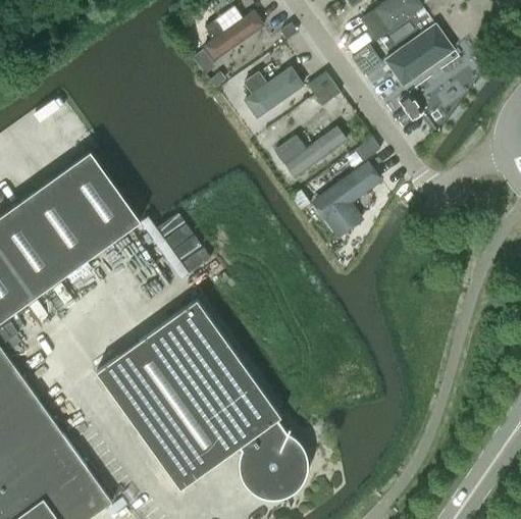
[(345,0),(351,8),(362,0),(345,0)]
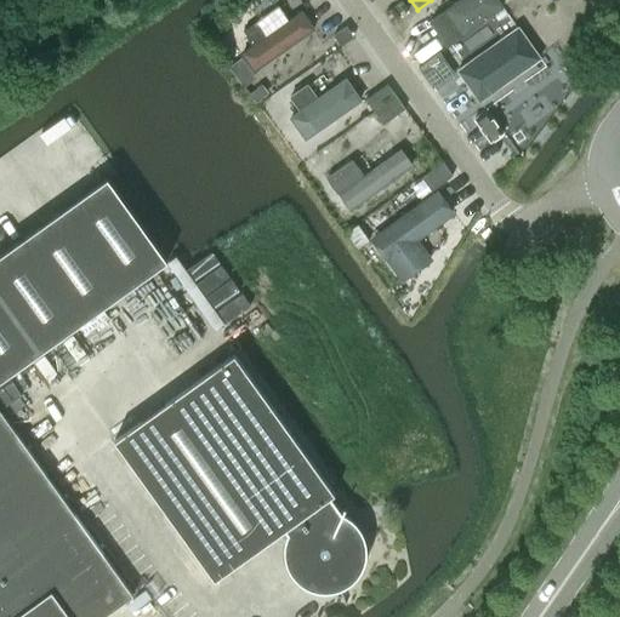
[(494,0),(461,0),(428,23),(447,49),(501,10),(494,0)]
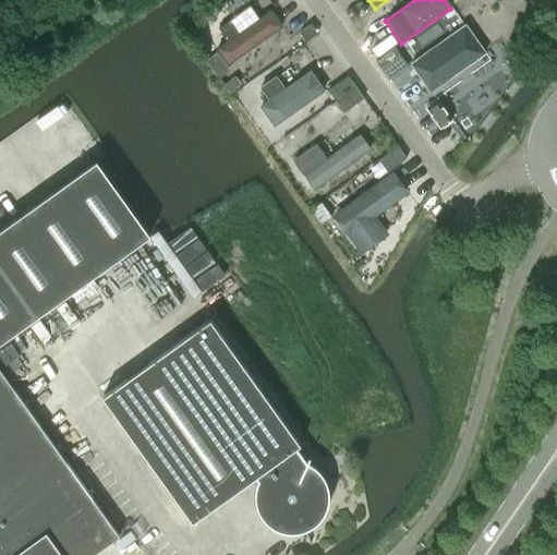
[(556,0),(534,0),(542,10),(556,0)]
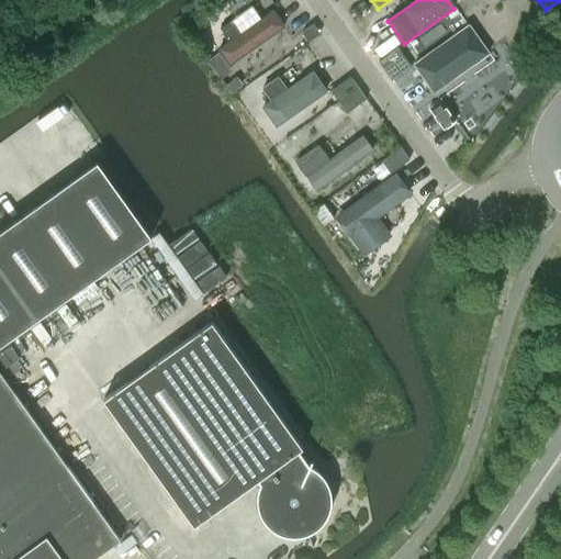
[(276,19),(222,55),(236,75),(289,38),(276,19)]
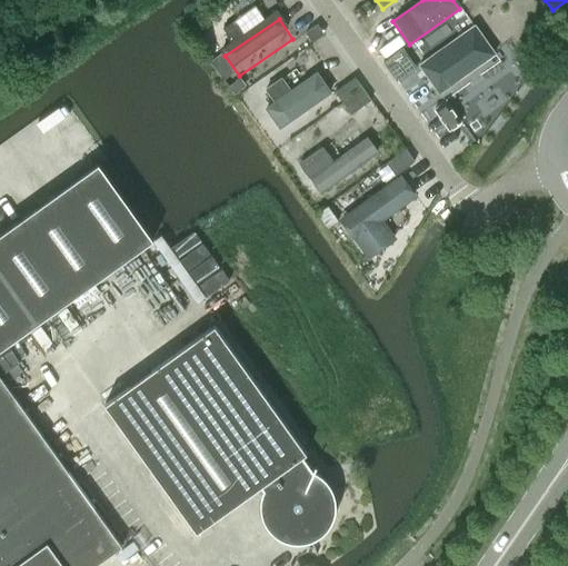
[(306,36),(312,45),(325,37),(318,27),(306,36)]
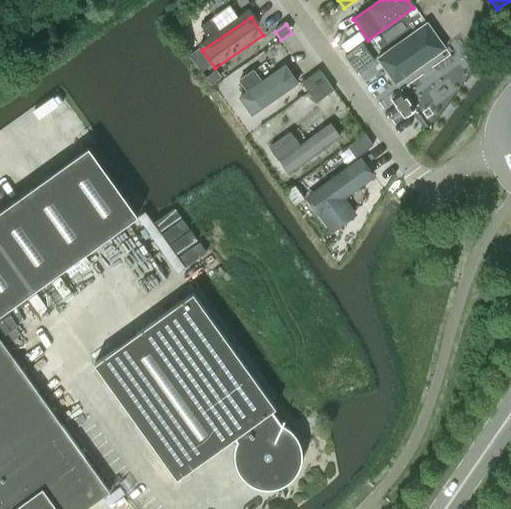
[(422,25),(375,57),(399,91),(445,60),(422,25)]
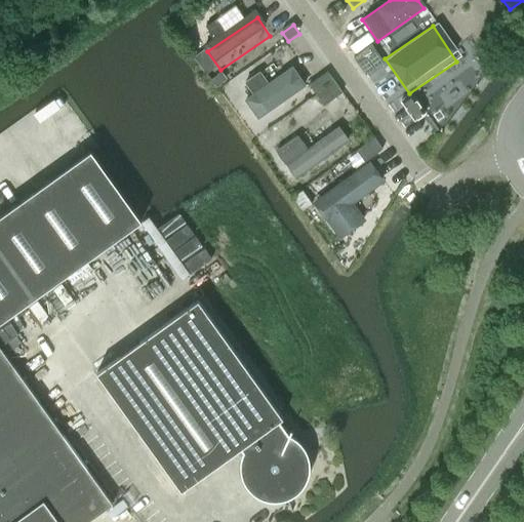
[(367,78),(385,65),(372,47),(354,59),(367,78)]
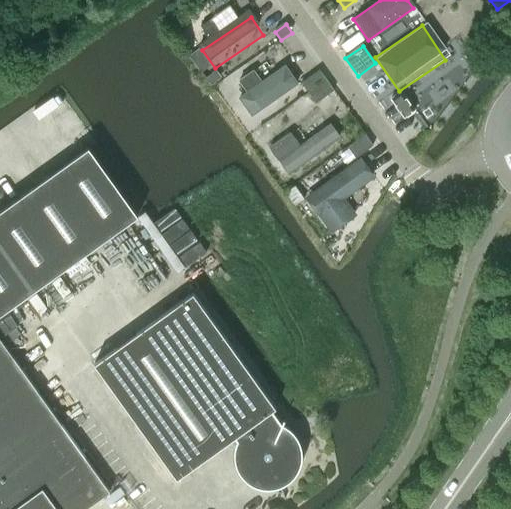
[(286,71),(235,106),(249,126),(299,91),(286,71)]
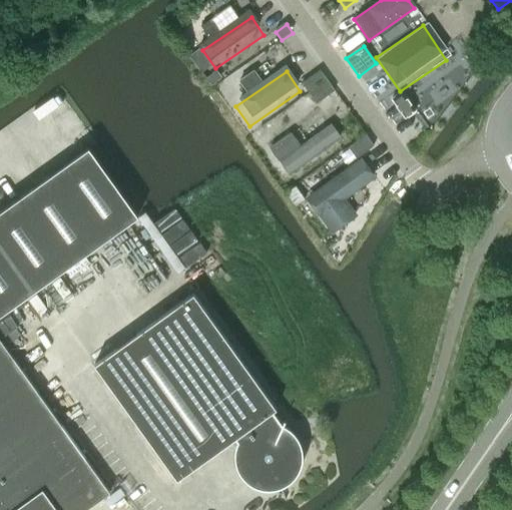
[(303,84),(318,105),(335,93),(328,82),(320,72),(303,84)]
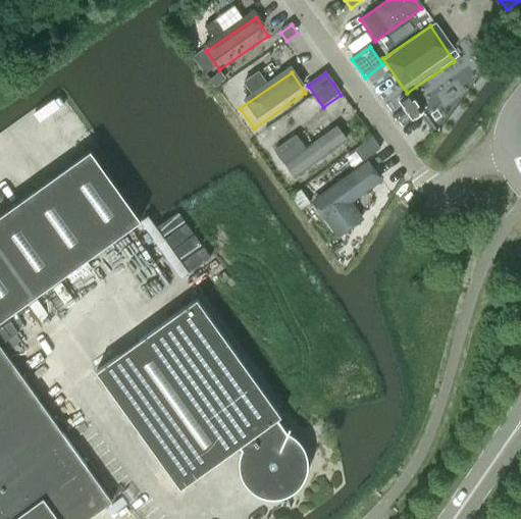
[(410,96),(400,103),(413,122),(423,115),(410,96)]
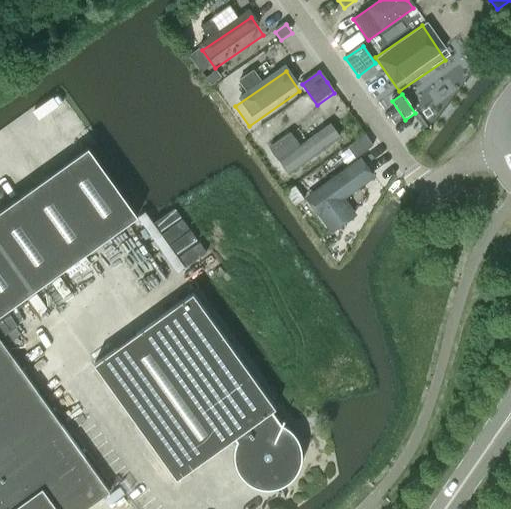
[(321,119),(278,148),(287,161),(329,131),(321,119)]
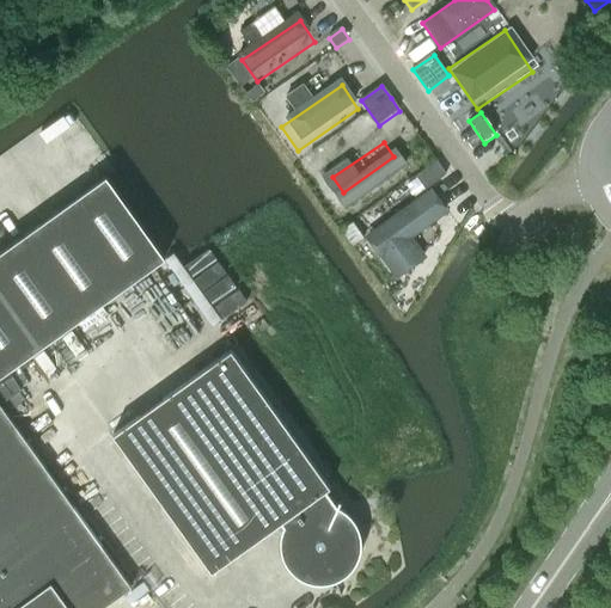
[(426,191),(446,177),(437,164),(416,178),(426,191)]
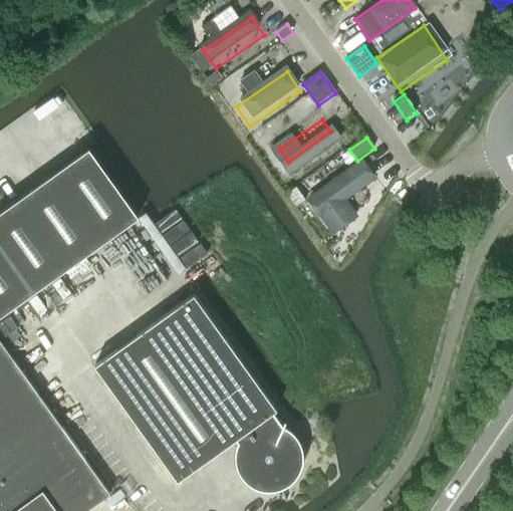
[(0,317),(139,218),(90,150),(54,176),(19,201),(0,214),(0,317)]
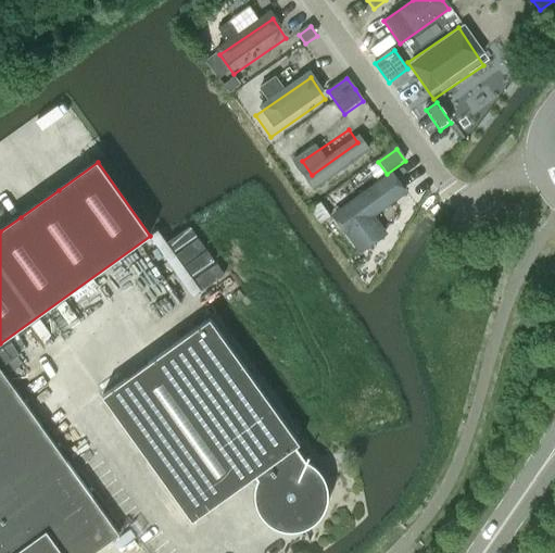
[(395,177),(335,222),(361,260),(390,239),(377,223),(411,199),(395,177)]
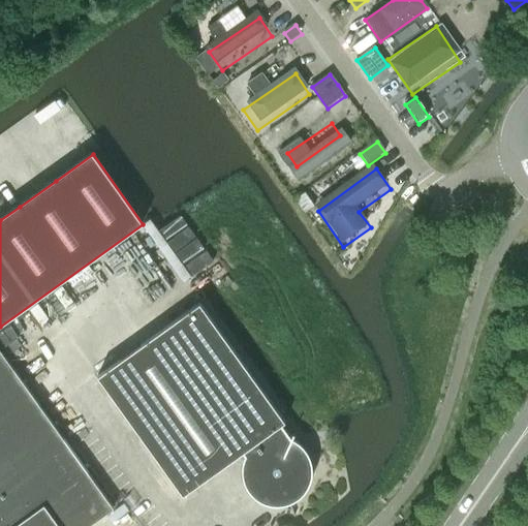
[(98,377),(183,497),(245,453),(248,457),(246,461),(245,466),(244,472),(245,477),(246,484),(249,489),(252,493),(256,497),(260,501),(266,503),(272,504),(278,505),(283,505),(289,503),(294,501),(299,497),(303,493),(306,489),(309,484),(310,477),(311,472),(310,466),(309,461),(306,456),(303,451),(299,446),(294,443),(291,442),(294,436),(293,435),(290,441),(280,427),(285,424),(200,304),(98,377)]
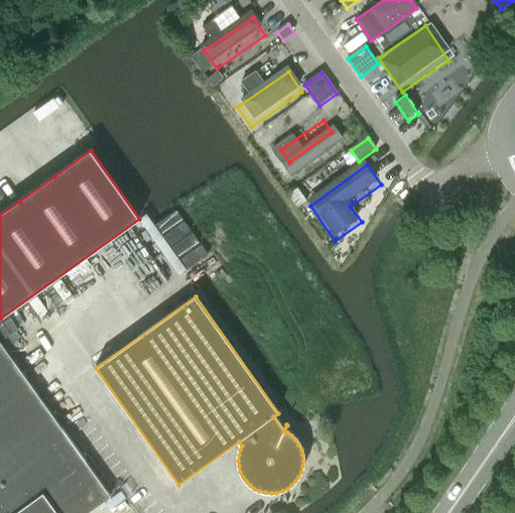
[(0,343),(0,512),(90,512),(111,498),(0,343)]
